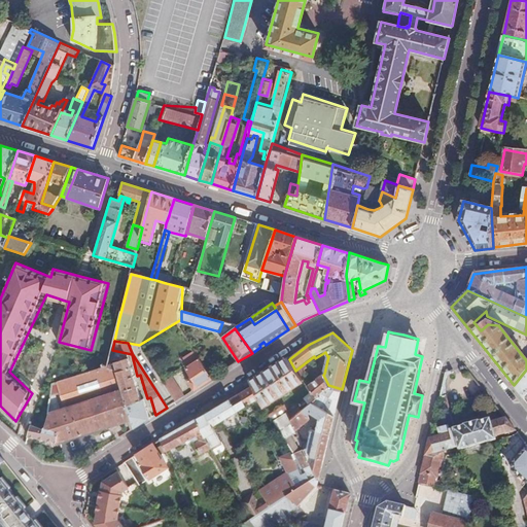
[(213,378),(192,347),(179,356),(191,375),(186,379),(194,390),(213,378)]
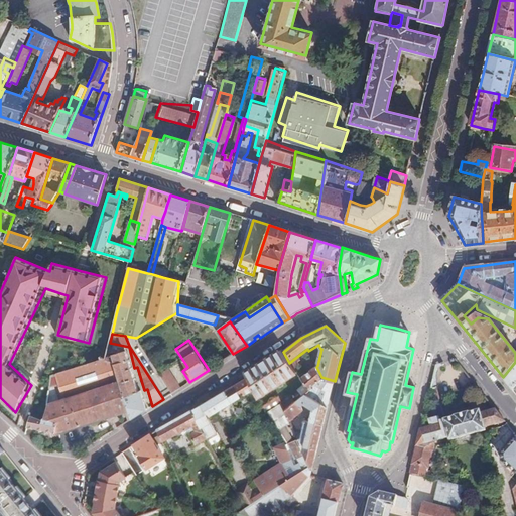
[(128,411),(131,420),(145,410),(140,391),(136,392),(126,351),(107,356),(105,361),(115,362),(120,382),(128,411)]
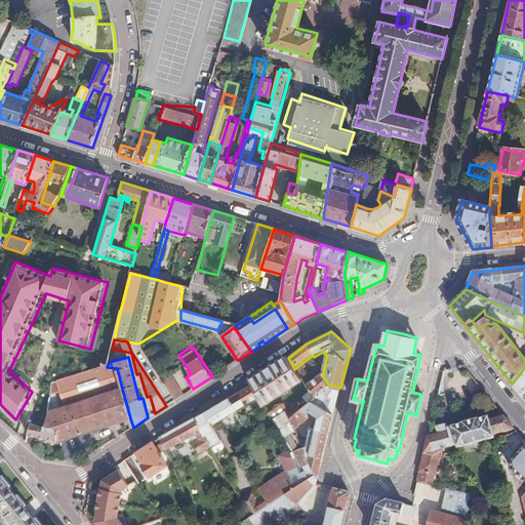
[(294,369),(288,358),(286,357),(249,380),(252,384),(259,397),(263,402),(264,404),(301,380),(298,376),(294,369)]
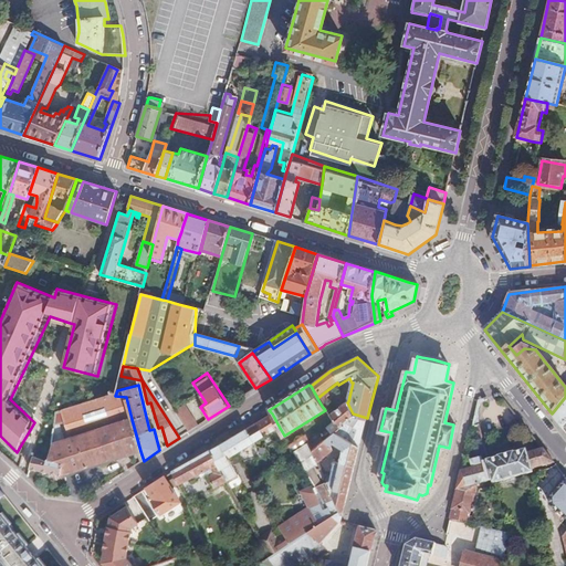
[(323,394),(317,398),(322,406),(327,402),(323,394)]
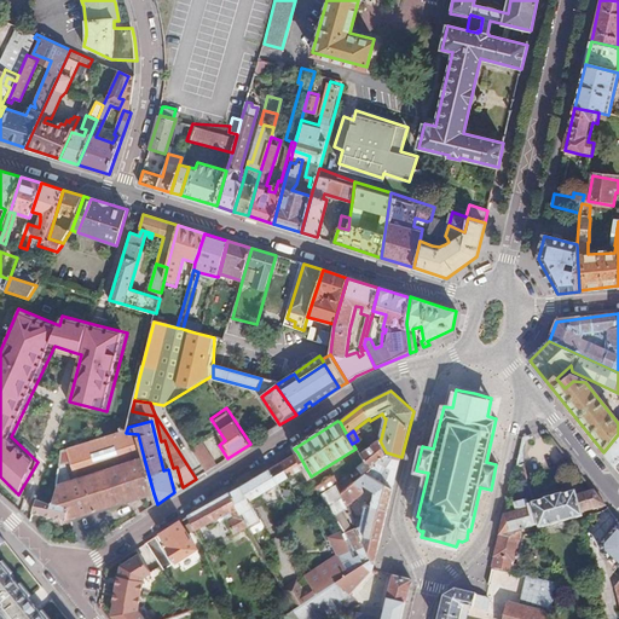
[(77,478),(144,458),(138,434),(126,433),(65,449),(62,450),(77,478)]
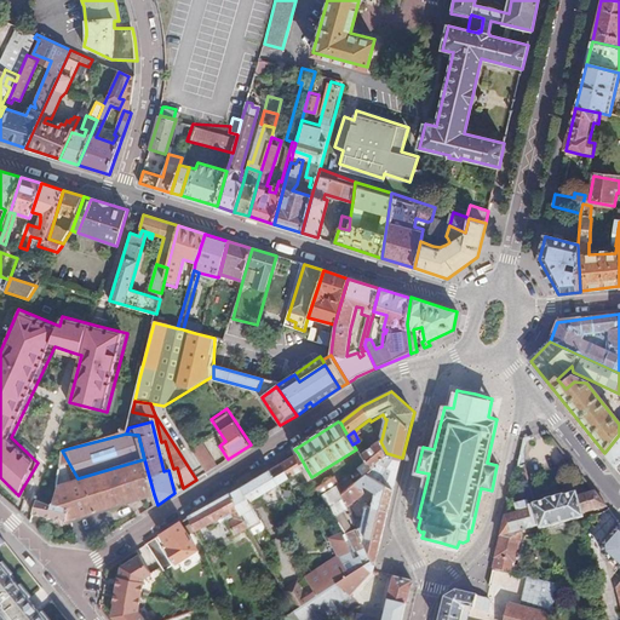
[(619,435),(604,453),(615,468),(619,463),(619,435)]
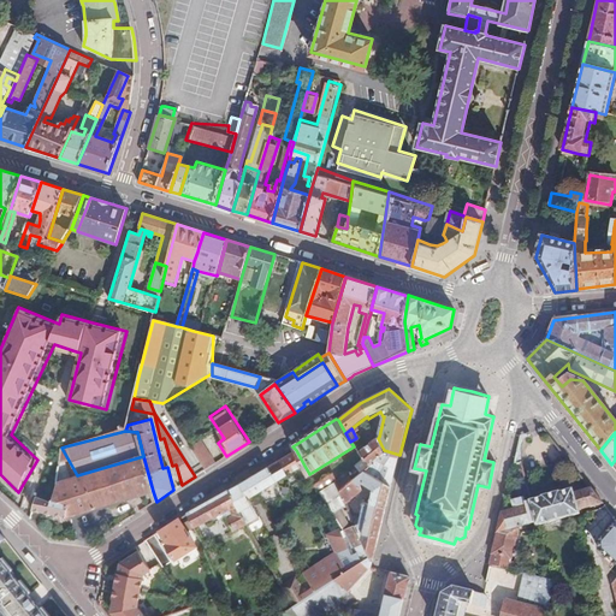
[(384,450),(378,438),(359,455),(366,468),(374,481),(392,486),(400,455),(384,450)]
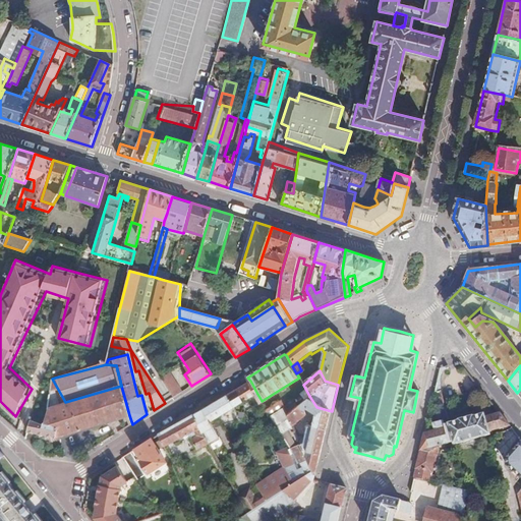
[(171,374),(162,381),(173,398),(181,393),(171,374)]
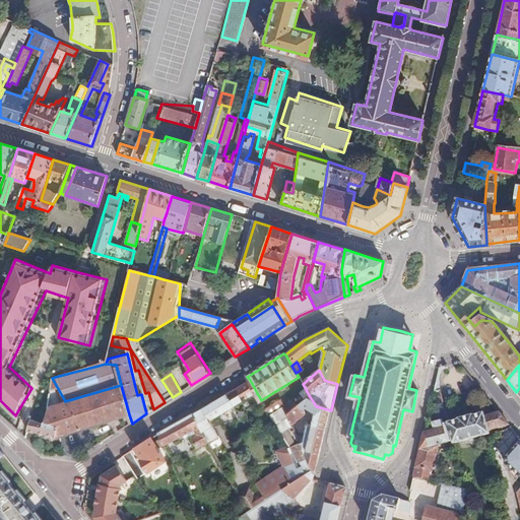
[(257,393),(250,380),(226,393),(234,406),(249,397),(257,393)]
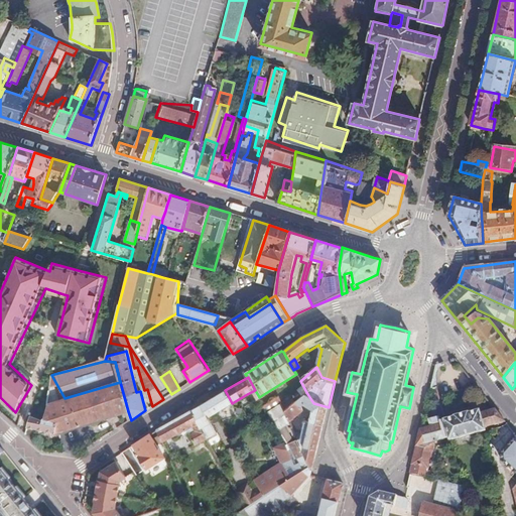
[(58,419),(59,431),(59,432),(128,411),(120,382),(65,398),(48,402),(45,417),(58,419)]
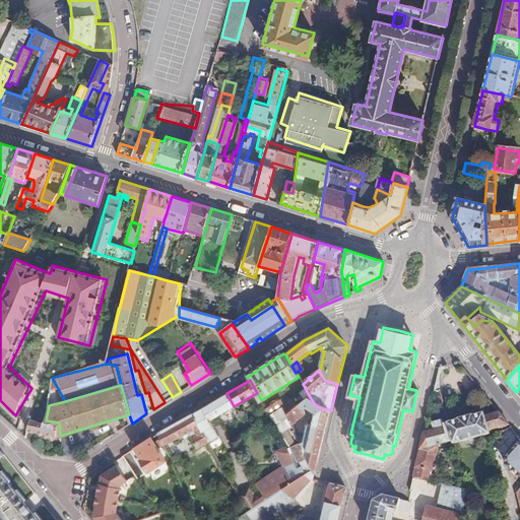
[(39,391),(31,418),(33,418),(46,420),(49,405),(49,393),(39,391)]
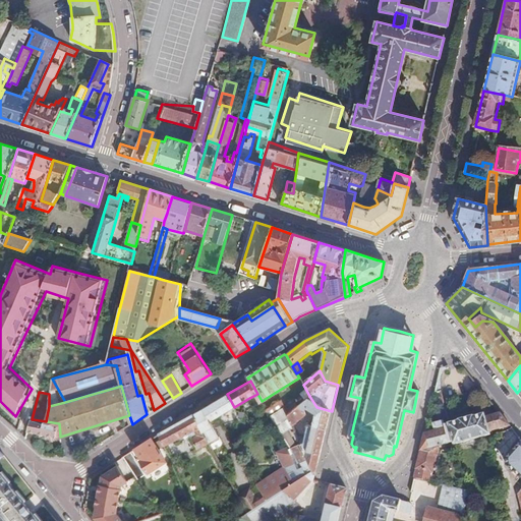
[(227,394),(193,413),(208,440),(210,442),(220,436),(212,420),(234,407),(227,394)]
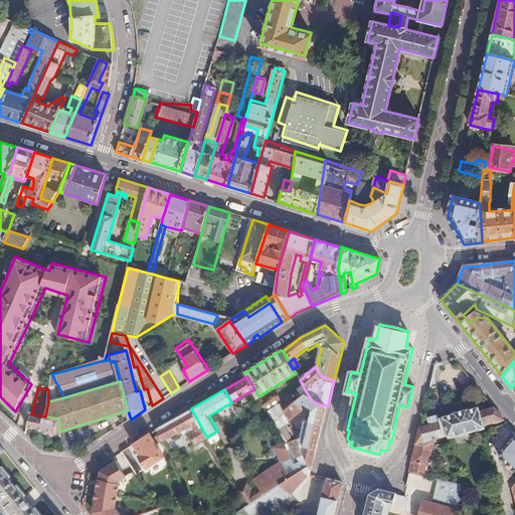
[(258,394),(254,389),(246,393),(249,398),(253,399),(259,396),(258,394)]
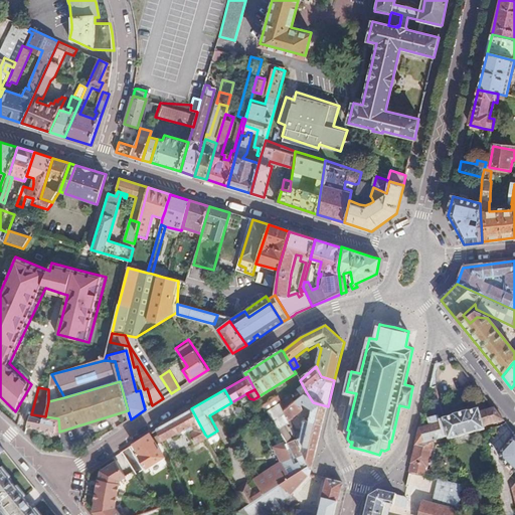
[(314,460),(328,406),(313,402),(306,391),(293,402),(284,409),(289,419),(305,404),(312,407),(310,417),(303,418),(301,433),(295,434),(296,437),(305,459),(314,460)]
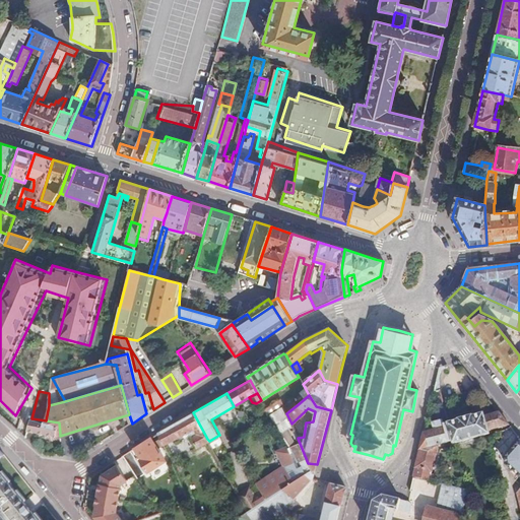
[(283,405),(284,407),(286,413),(296,406),(291,399),(283,405)]
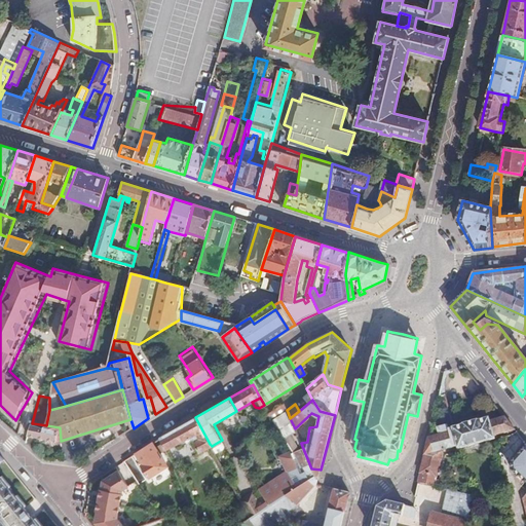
[(285,405),(270,413),(274,420),(288,412),(287,410),(285,405)]
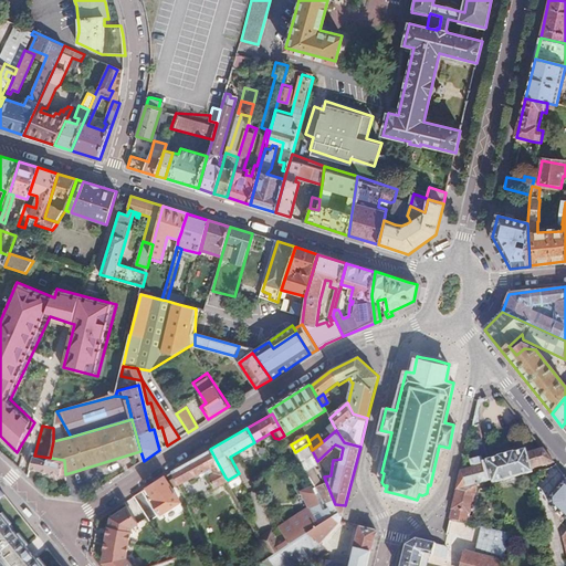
[(310,443),(295,452),(303,465),(305,470),(318,463),(317,461),(312,450),(310,443)]
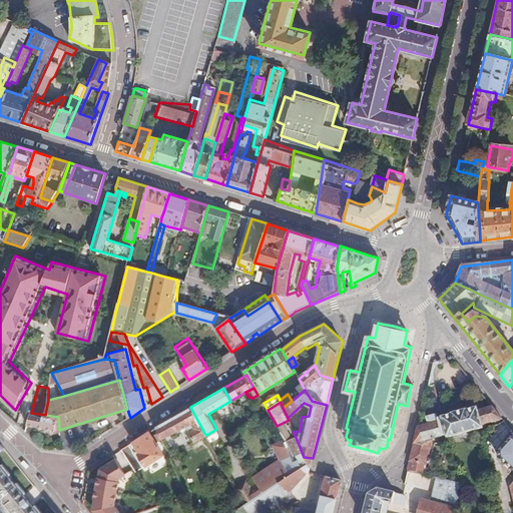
[(441,417),(446,436),(447,439),(481,430),(480,426),(502,420),(491,405),(475,410),(475,408),(463,412),(463,410),(450,414),(450,415),(441,417)]
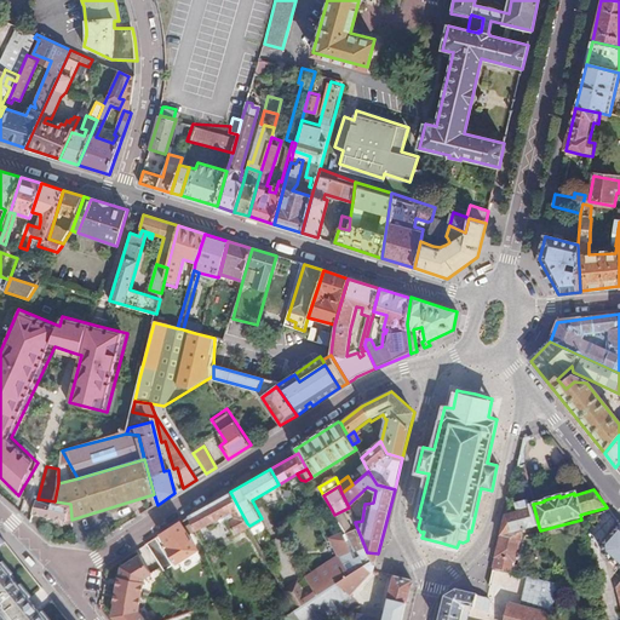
[(247,523),(230,492),(188,517),(194,530),(223,514),(234,532),(247,523)]
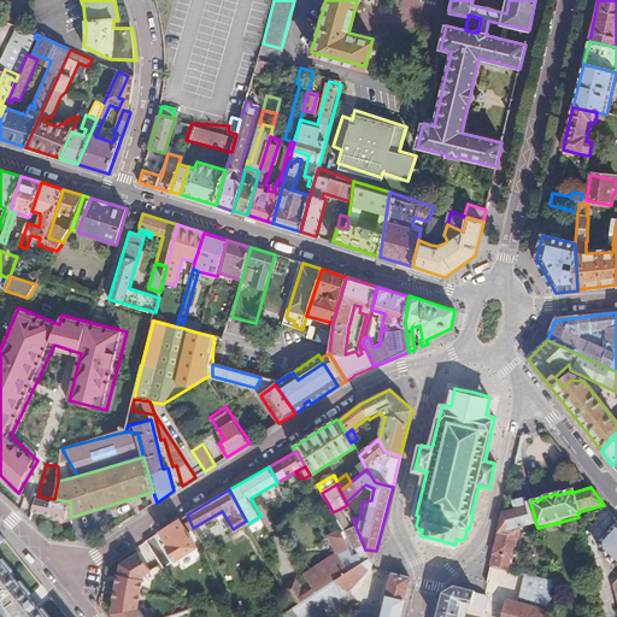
[(54,499),(39,497),(33,510),(42,511),(41,517),(53,519),(54,513),(71,516),(70,501),(54,499)]
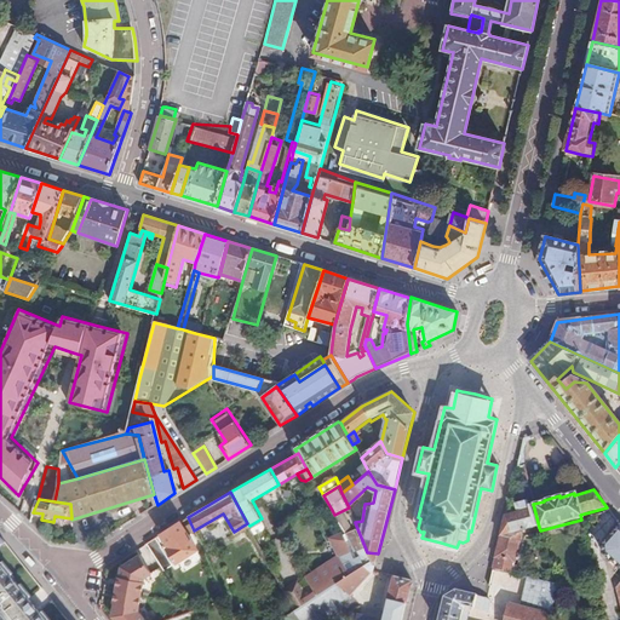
[(504,517),(492,570),(512,575),(522,533),(539,527),(533,504),(532,501),(514,506),(516,514),(504,517)]
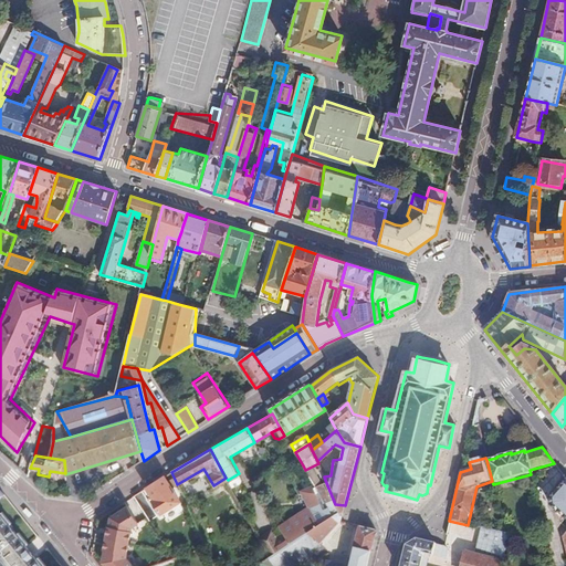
[(177,484),(171,472),(147,488),(155,499),(153,500),(161,513),(179,501),(171,486),(177,484)]
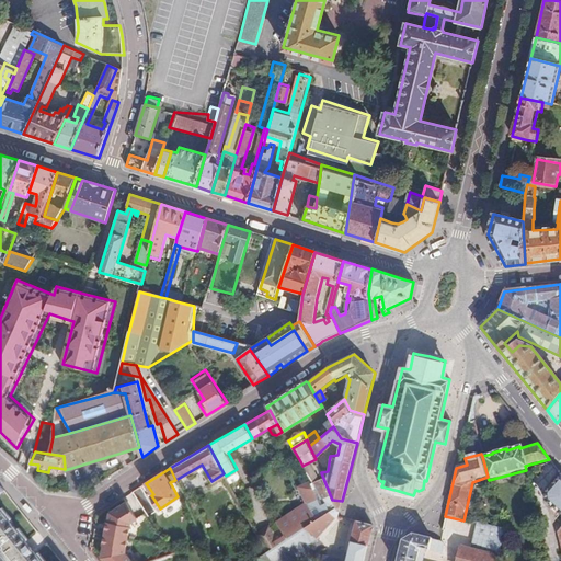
[(341,508),(342,501),(332,500),(322,476),(312,481),(324,502),(327,501),(333,506),(334,505),(336,511),(341,508)]
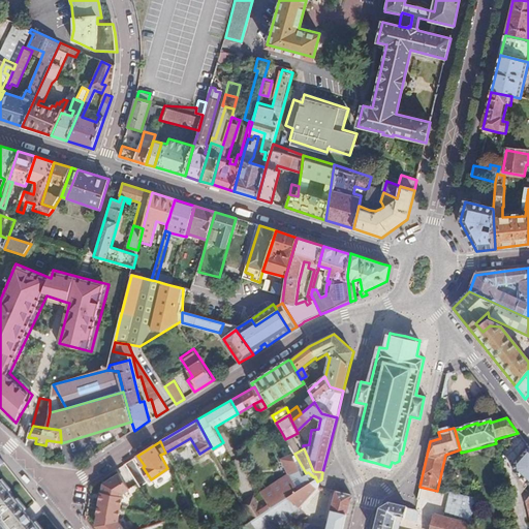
[(241,501),(250,518),(270,505),(298,488),(314,477),(308,472),(306,473),(294,454),(292,450),(281,457),(288,472),(259,490),(263,497),(256,501),(252,495),(241,501)]
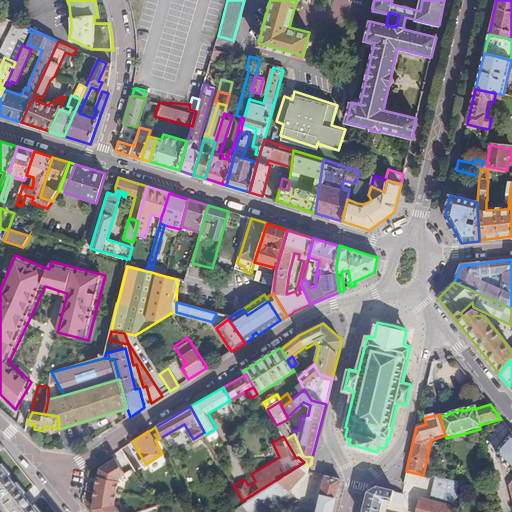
[(511,437),(495,447),(495,454),(511,469),(511,437)]
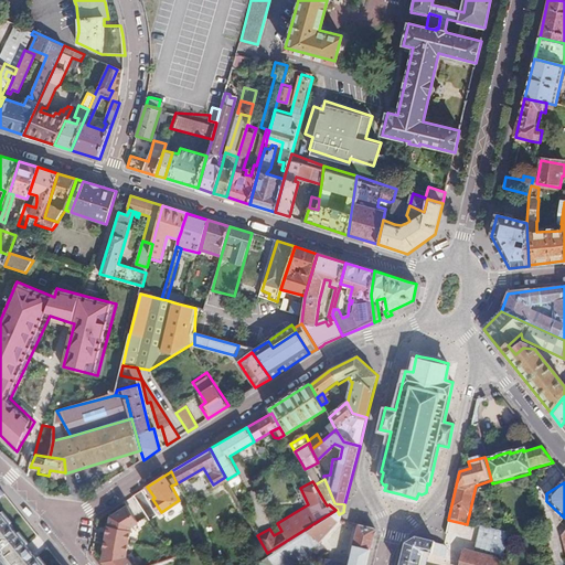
[(2,486),(0,483),(0,563),(1,564),(6,564),(31,545),(0,508),(0,496),(6,490),(2,486)]
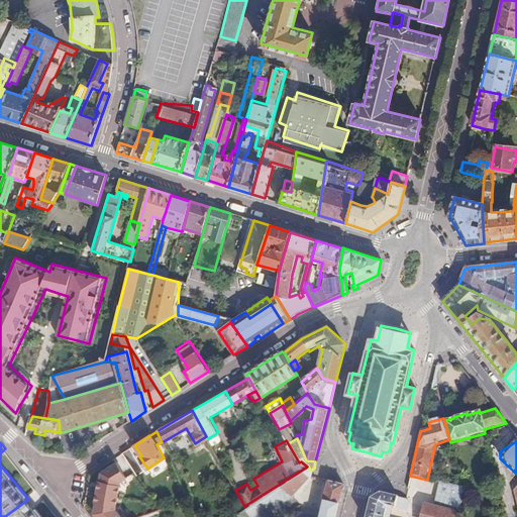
[(312,473),(314,469),(310,471),(308,466),(307,467),(291,477),(264,494),(244,506),(251,516),(255,516),(262,514),(263,516),(287,502),(285,499),(293,494),(312,473)]
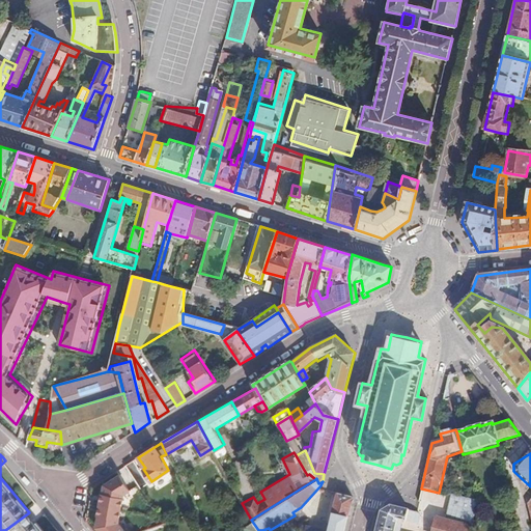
[(343,530),(353,497),(332,492),(322,530),(343,530)]
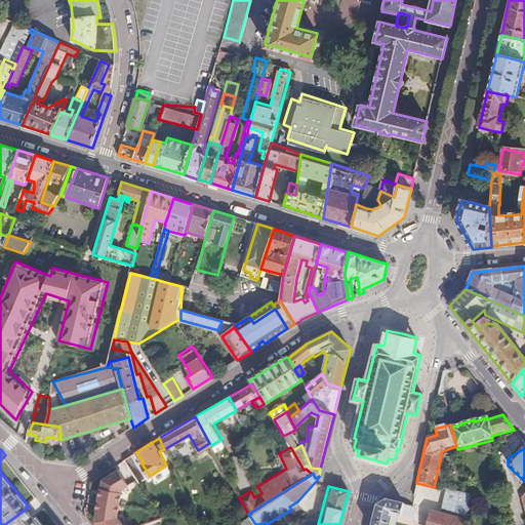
[(463,524),(470,495),(446,490),(442,513),(431,511),(427,524),(463,524)]
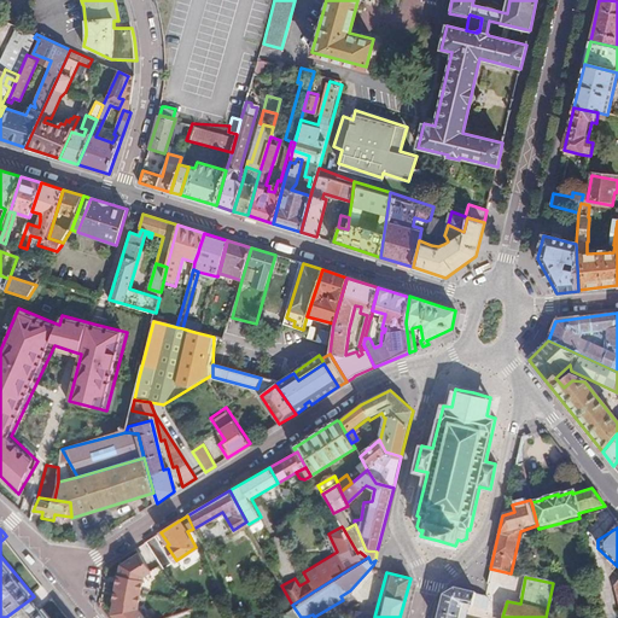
[(443,595),(437,617),(467,617),(471,606),(485,610),(489,598),(484,596),(455,589),(443,595)]
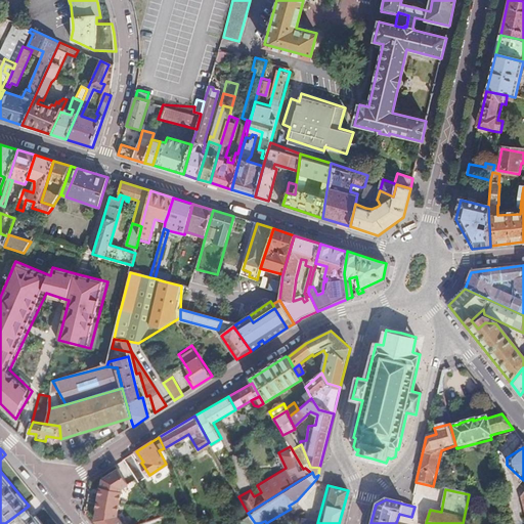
[(29,506),(5,523),(30,523),(38,517),(29,506)]
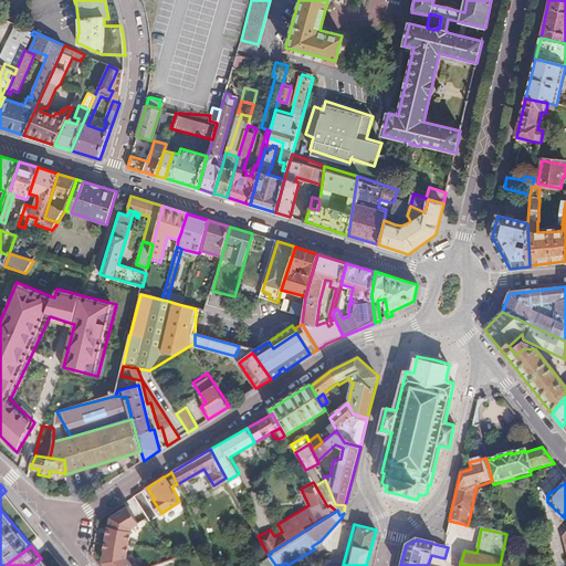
[(125,561),(127,565),(146,565),(143,554),(125,561)]
